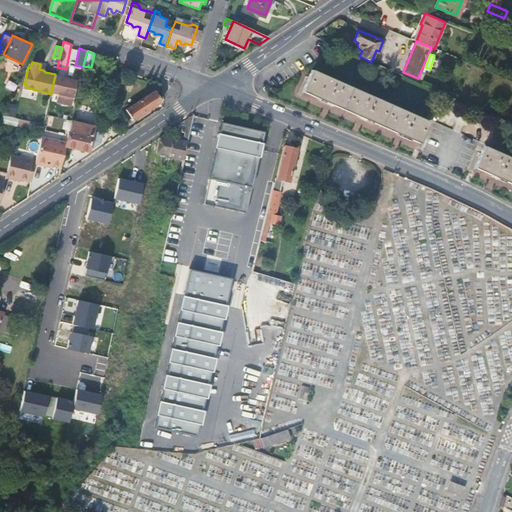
[(420,142),(429,121),(313,69),(304,91),(420,142)]
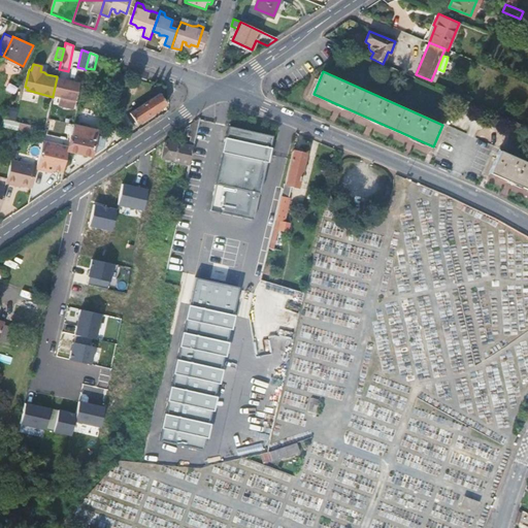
[(78,83),(57,77),(53,96),(60,97),(58,105),(69,108),(71,102),(74,103),(78,83)]
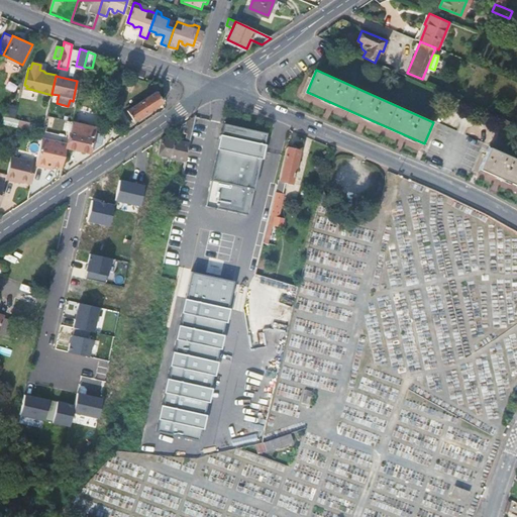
[(5,89),(15,94),(18,86),(9,81),(5,89)]
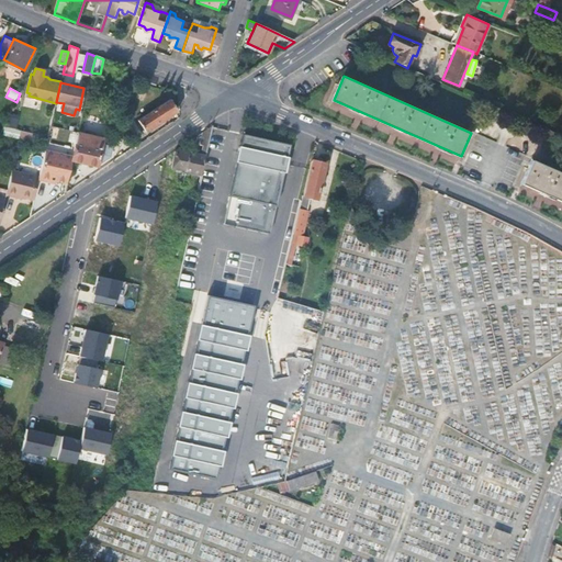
[(169,100),(158,108),(166,120),(178,112),(169,100)]
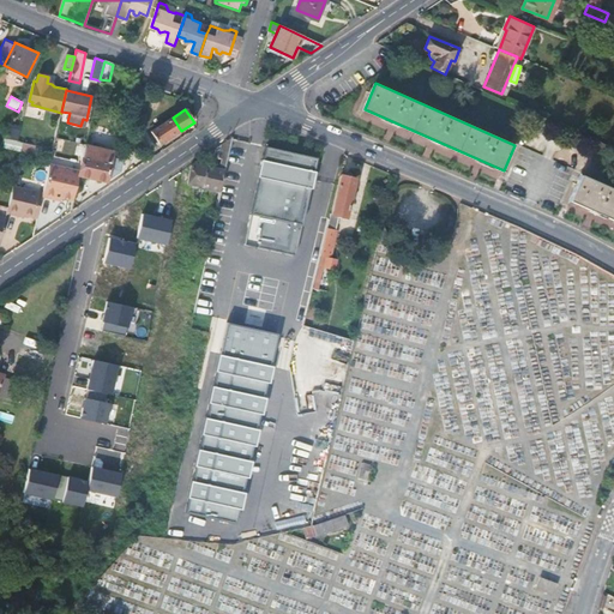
[(158,145),(181,131),(173,118),(150,132),(158,145)]
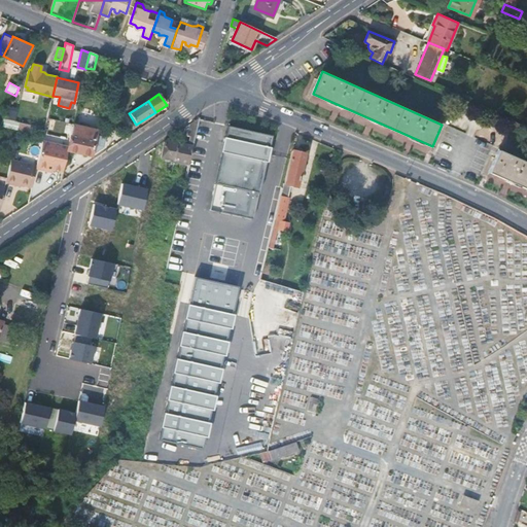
[(186,146),(176,144),(173,161),(189,164),(199,117),(191,123),(189,124),(186,136),(188,137),(186,146)]
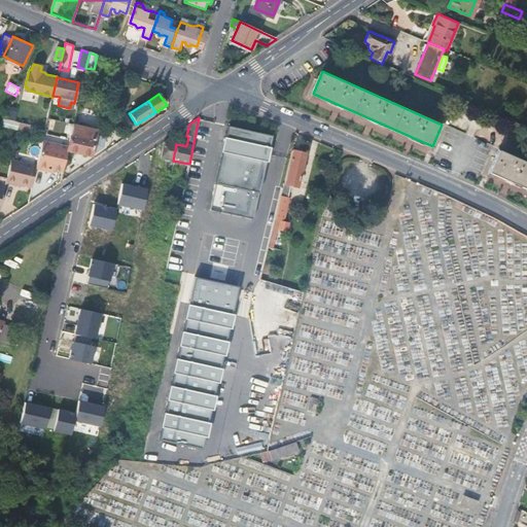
[(100,137),(101,131),(98,131),(73,125),(68,147),(68,150),(90,155),(102,147),(104,138),(100,137)]
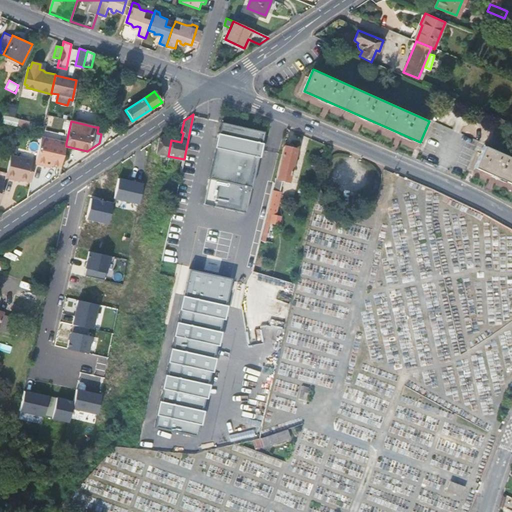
[(221,124),(203,205),(245,214),(263,133),(221,124)]
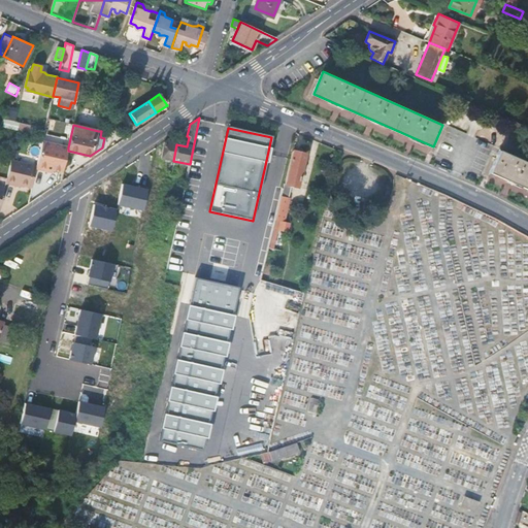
[(68,147),(41,141),(35,167),(35,169),(46,171),(47,169),(63,172),(68,151),(68,147)]
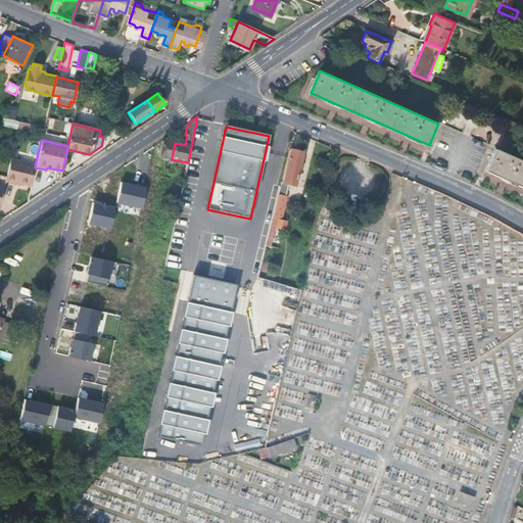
[(175,143),(162,141),(161,141),(158,157),(172,159),(175,143)]
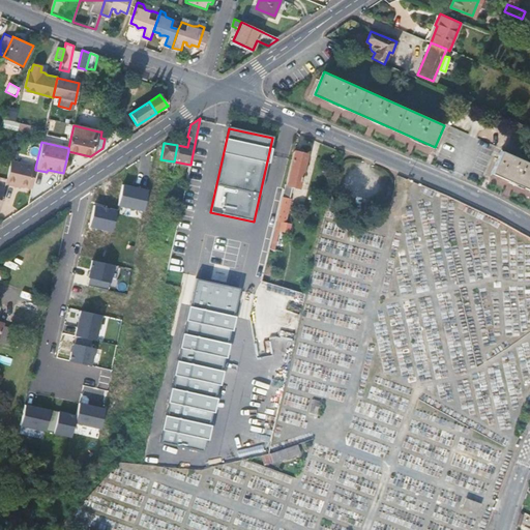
[(493,172),(529,187),(529,162),(502,150),(493,172)]
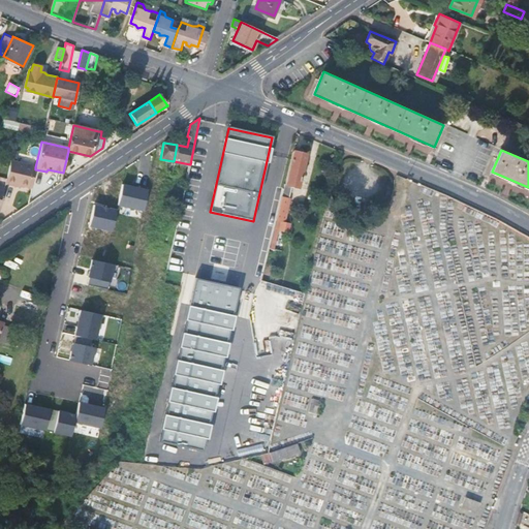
[(305,156),(291,153),(284,185),(298,187),(305,156)]
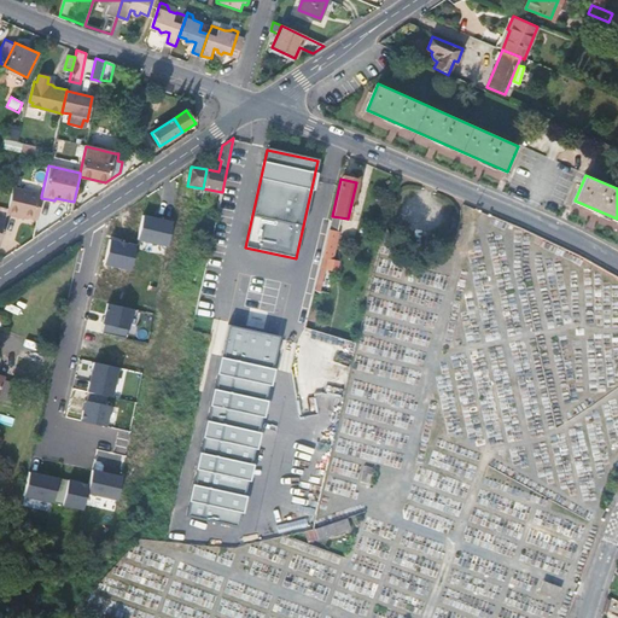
[(39,194),(12,188),(9,204),(6,215),(16,217),(17,216),(33,220),(39,194)]
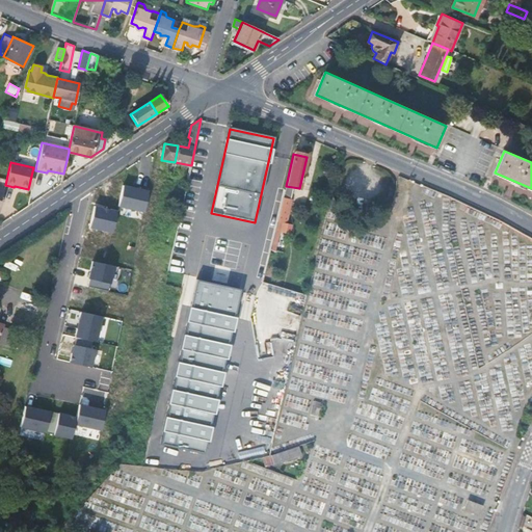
[(122,185),(117,206),(143,211),(148,188),(139,187),(139,188),(139,189),(130,188),(130,187),(122,185)]
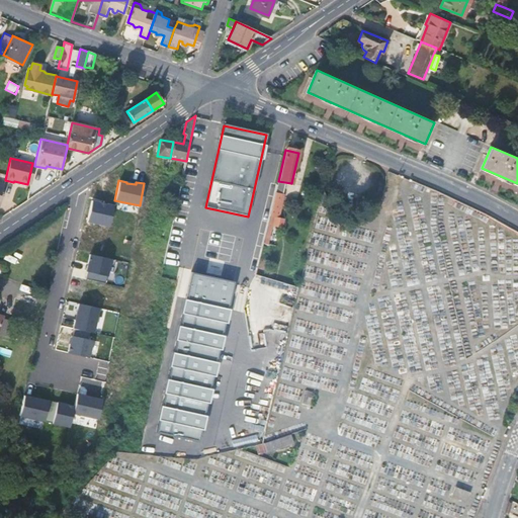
[(273,202),(270,216),(278,218),(281,204),(283,194),(275,193),(273,202)]
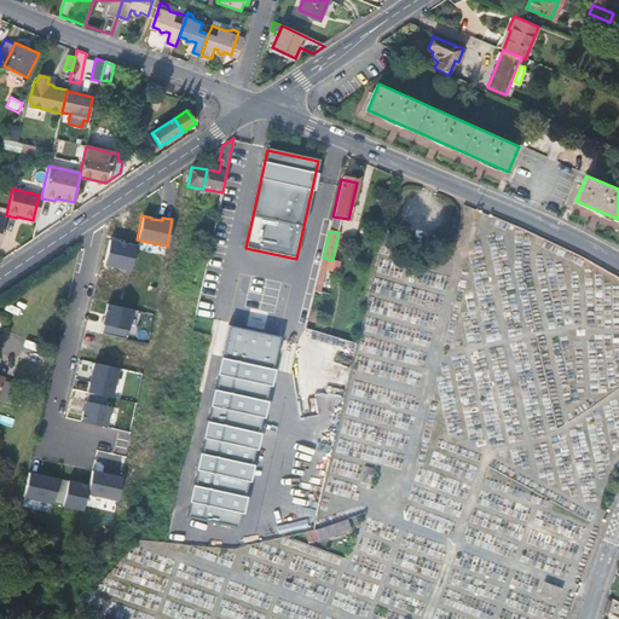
[(102,331),(128,337),(134,307),(109,301),(102,331)]
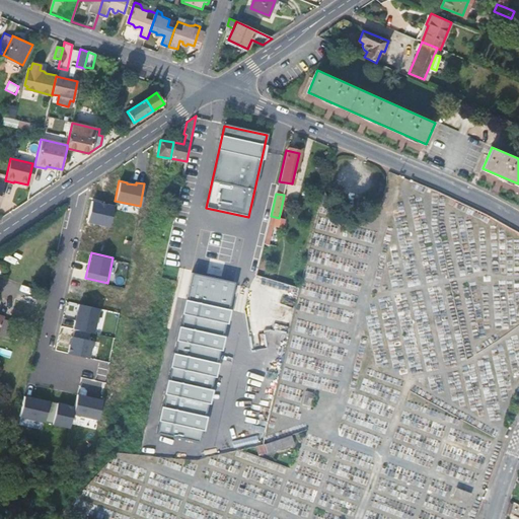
[(235,283),(192,273),(187,300),(184,300),(181,314),(182,314),(180,327),(179,326),(175,342),(177,342),(174,354),(173,354),(170,368),(171,368),(168,381),(167,381),(164,395),(165,395),(162,409),(161,408),(158,422),(159,423),(157,435),(201,445),(203,432),(205,432),(208,418),(206,418),(209,404),(210,405),(213,391),(212,390),(215,378),(216,378),(219,364),(218,364),(221,351),(222,351),(225,337),(224,337),(226,324),(228,324),(231,310),(230,309),(235,283)]
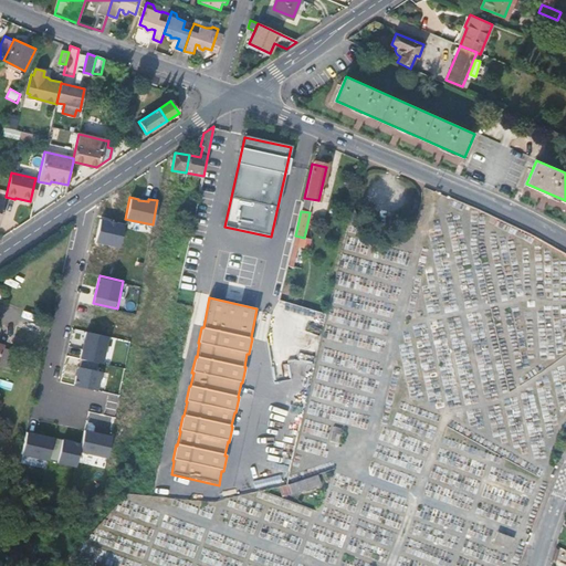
[(97,363),(102,363),(108,336),(86,332),(84,341),(82,349),(80,358),(81,358),(97,363)]
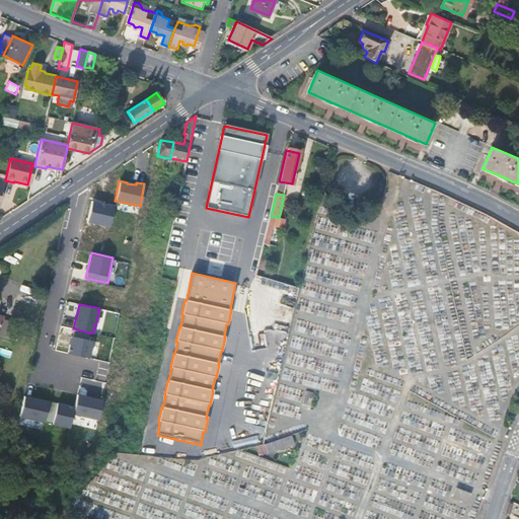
[(89,332),(74,328),(73,336),(72,336),(68,353),(89,358),(92,341),(88,340),(89,332)]
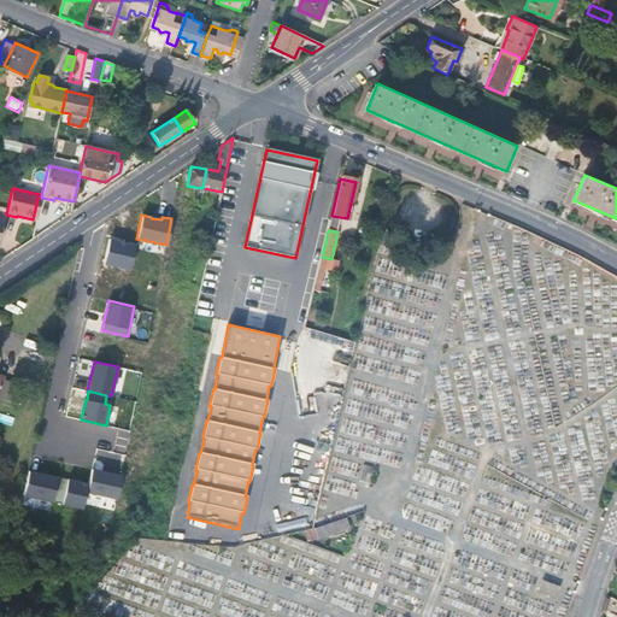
[(53,501),(58,477),(48,475),(48,476),(39,474),(39,472),(29,470),(24,494),(53,501)]
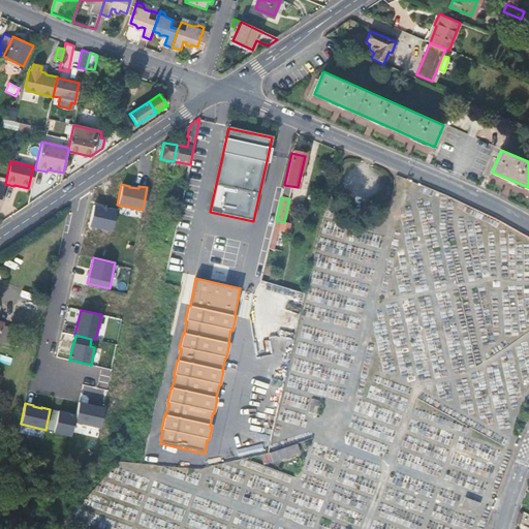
[(59,410),(51,408),(50,409),(45,430),(71,435),(75,414),(68,412),(68,411),(60,409),(59,410)]
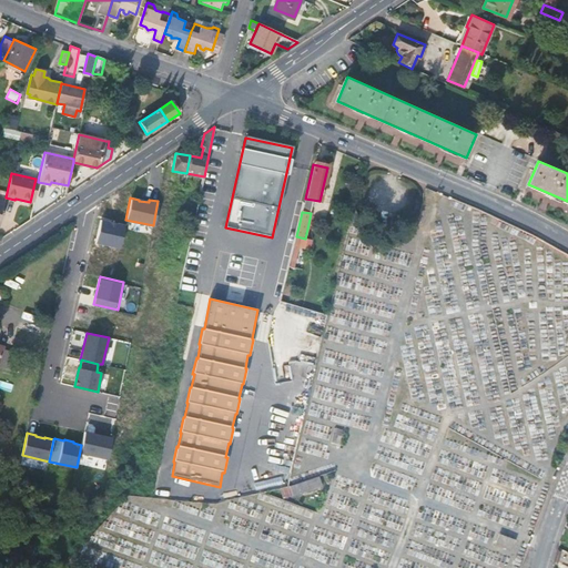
[(294,495),(323,485),(320,475),(291,485),(294,495)]
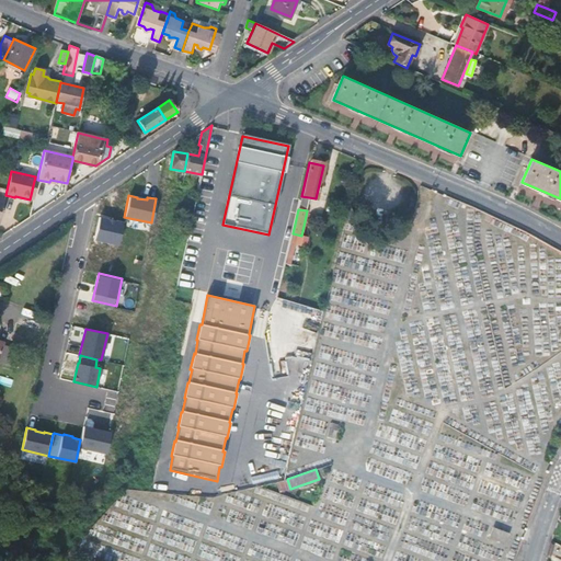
[(492,527),(489,537),(504,542),(507,534),(492,527)]
